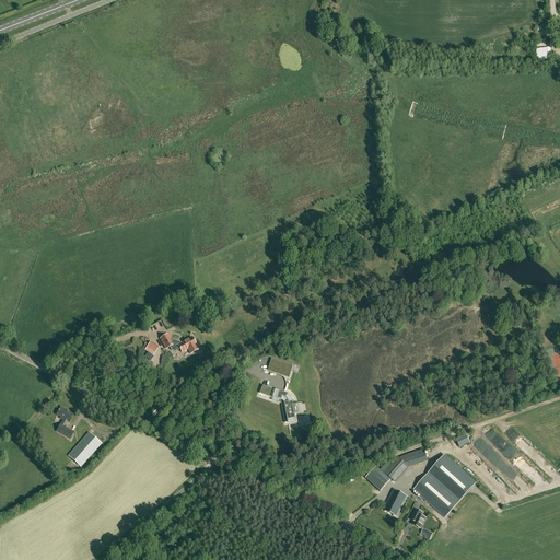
[(167,335),(160,339),(166,349),(170,347),(172,350),(177,351),(179,349),(182,353),(188,349),(190,354),(198,350),(195,346),(196,345),(191,338),(185,341),(182,343),(181,343),(179,342),(174,340),(172,341),(167,335)]
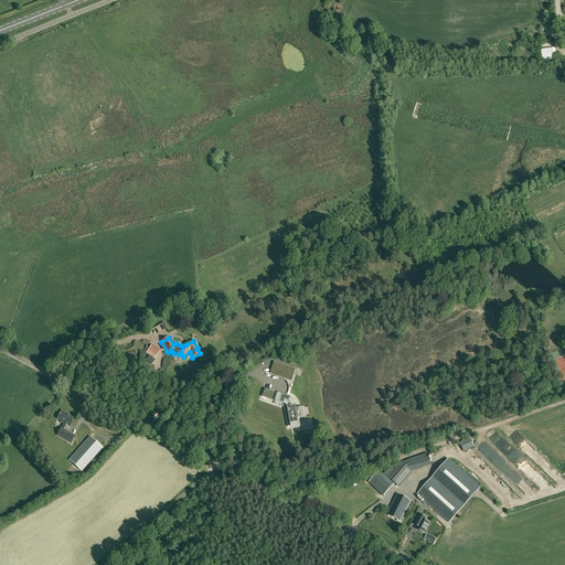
[(151,345),(148,351),(156,356),(160,350),(153,345),(152,344),(151,345)]
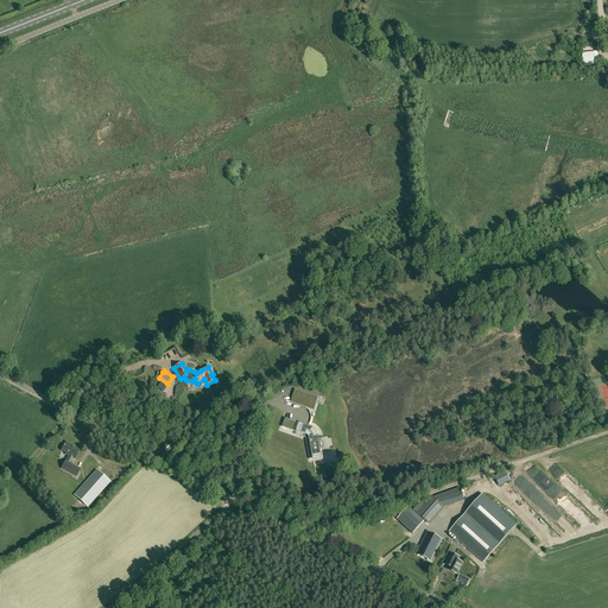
[(306,406),(315,409),(318,399),(296,391),(291,401),(292,403),(293,403),(295,403),(296,404),(297,404),(298,404),(299,405),(301,405),(302,406),(303,406),(304,407),(305,407),(306,406)]
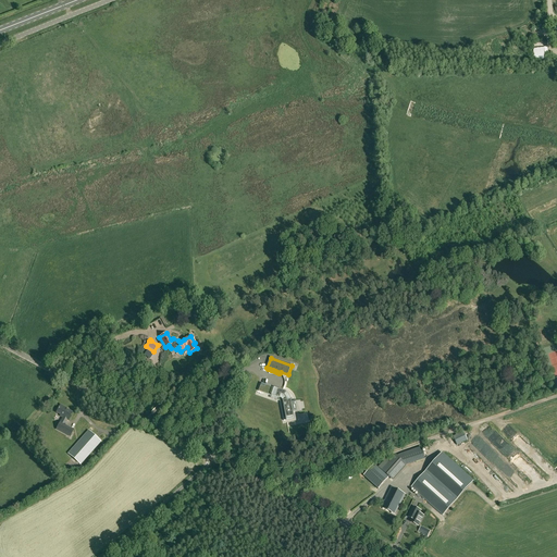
[(284,392),(283,391),(262,384),(261,386),(260,385),(258,392),(272,396),(277,398),(276,400),(277,401),(280,399),(281,399),(282,399),(283,400),(283,401),(283,403),(283,404),(285,410),(282,411),(284,421),(286,420),(287,422),(295,420),(292,400),(292,399),(291,398),(291,397),(289,396),(289,395),(288,395),(287,394),(287,393),(286,393),(285,392),(284,392)]
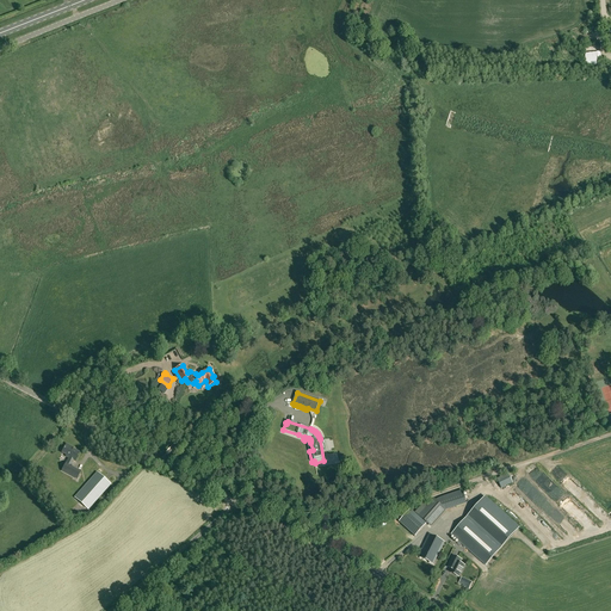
[(66,463),(61,471),(75,480),(80,471),(71,467),(73,461),(74,461),(79,454),(73,450),(71,449),(71,448),(66,445),(62,454),(66,456),(68,457),(68,458),(66,463)]
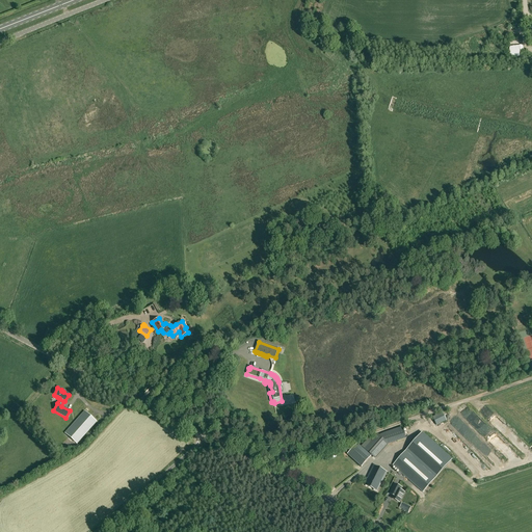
[(84,410),(64,433),(77,444),(97,422),(84,410)]
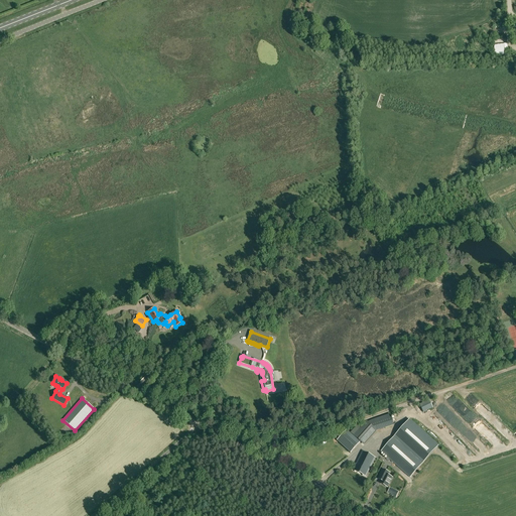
[(415,406),(418,415),(433,408),(429,400),(415,406)]
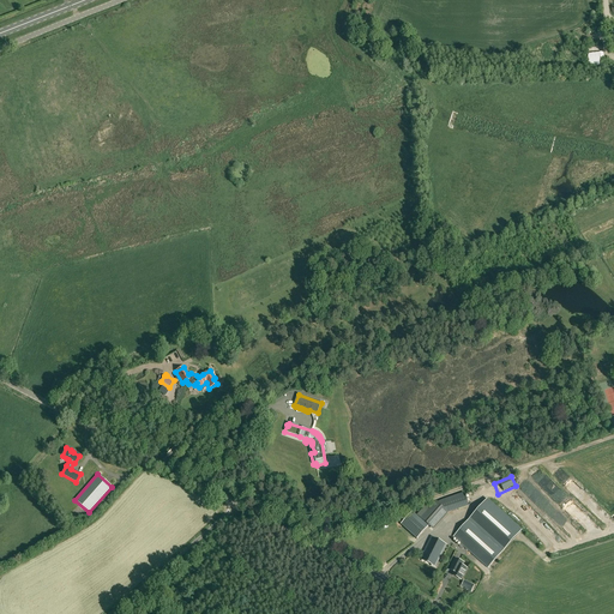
[(523,531),(488,499),(453,537),(488,569),(523,531)]
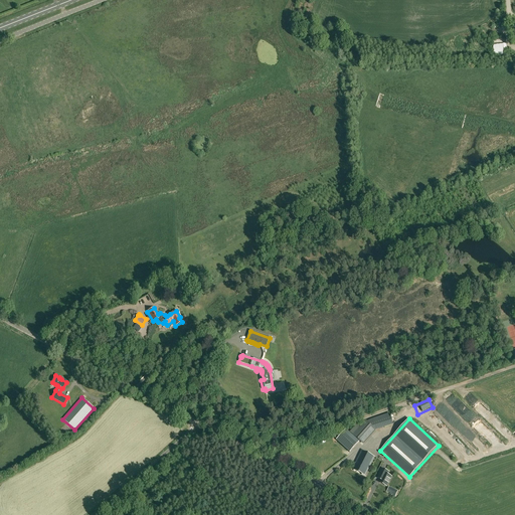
[(364,444),(367,440),(376,430),(367,420),(354,436),(361,443),(362,442),(364,444)]
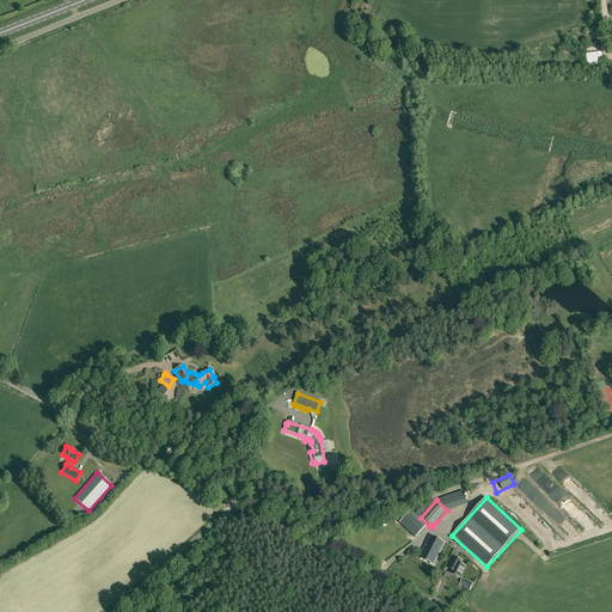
[(427,525),(411,510),(399,522),(416,537),(427,525)]
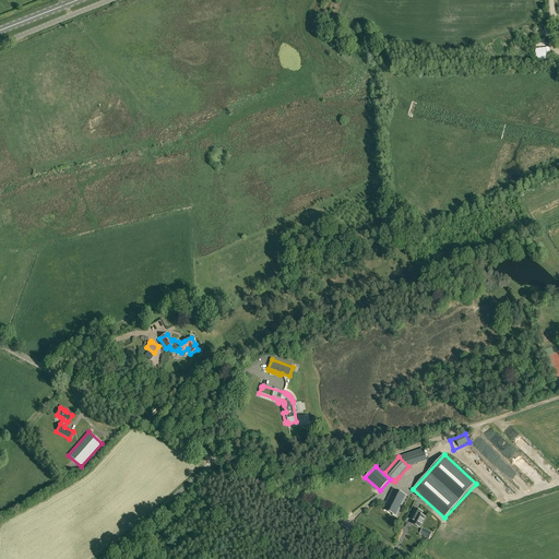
[(393,490),(383,510),(396,515),(406,496),(393,490)]
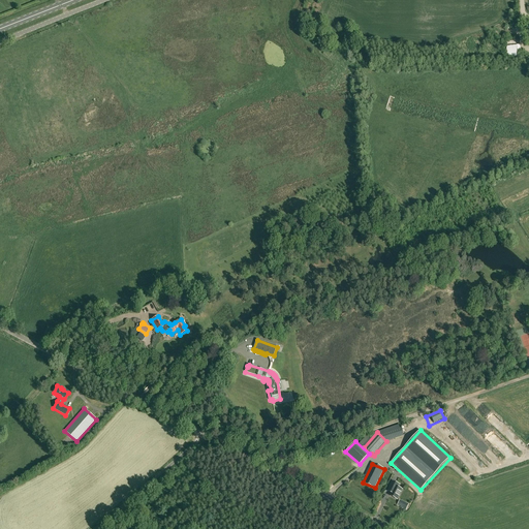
[(391,493),(390,496),(397,499),(402,490),(398,488),(399,485),(393,481),(387,491),(391,493)]
